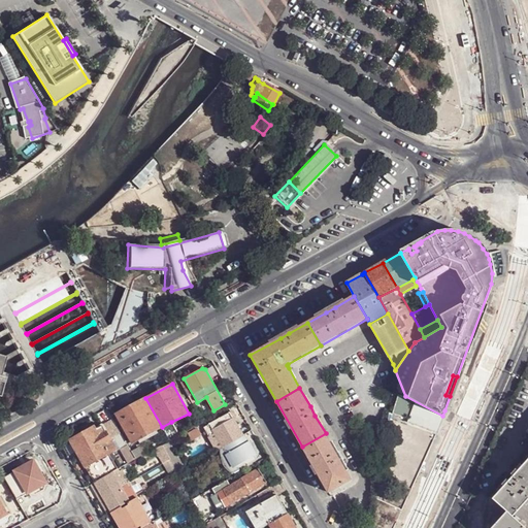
[(407,422),(437,432),(442,416),(405,396),(398,394),(394,413),(409,417),(407,422)]
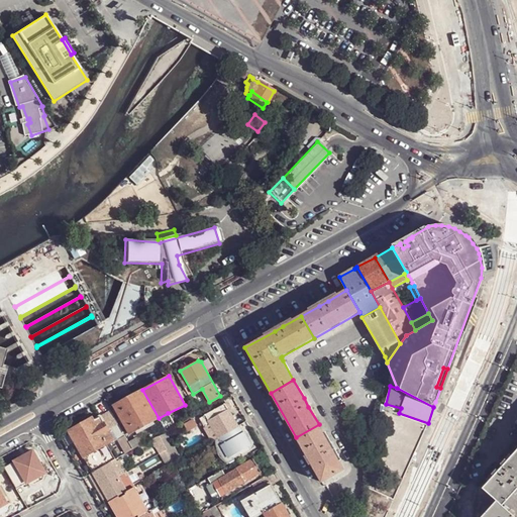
[(142,390),(114,406),(130,434),(159,418),(142,390)]
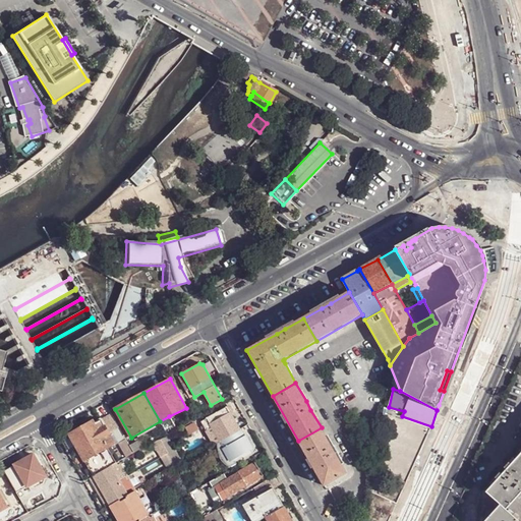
[(227,407),(207,418),(220,441),(223,440),(239,429),(227,407)]
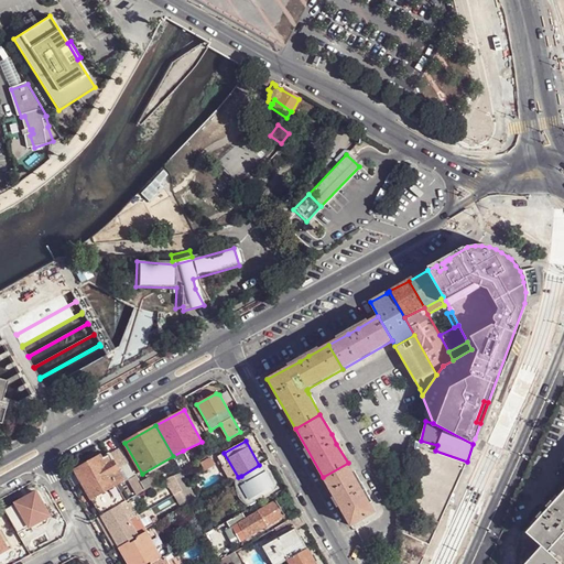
[(101,456),(75,470),(100,516),(120,505),(127,501),(121,491),(123,489),(120,484),(125,480),(134,497),(145,491),(139,479),(129,463),(121,448),(110,455),(114,462),(107,465),(104,458),(101,456)]
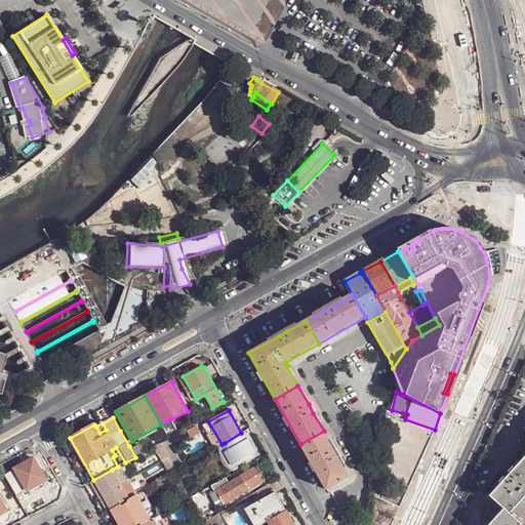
[(170,419),(161,425),(169,438),(177,433),(170,419)]
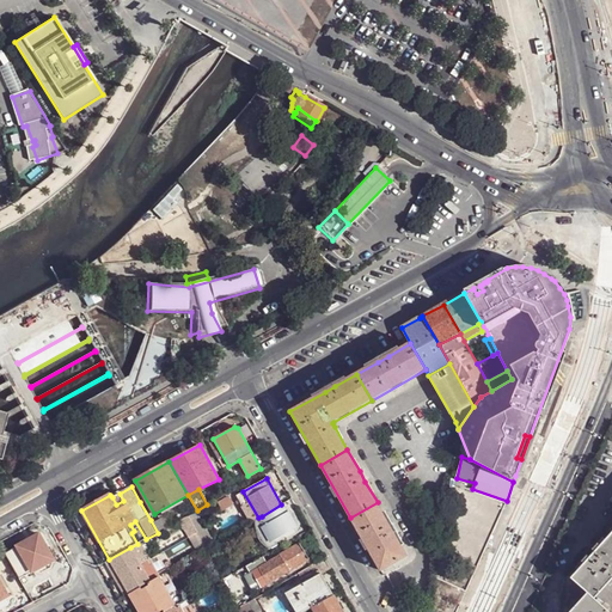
[(120,494),(112,497),(116,505),(123,501),(120,494)]
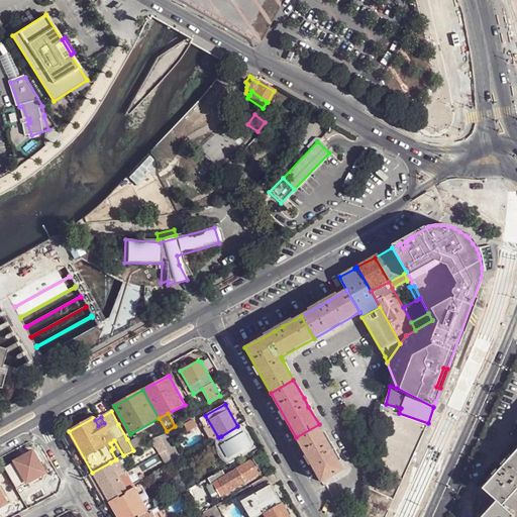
[(191,418),(180,424),(184,432),(195,425),(191,418)]
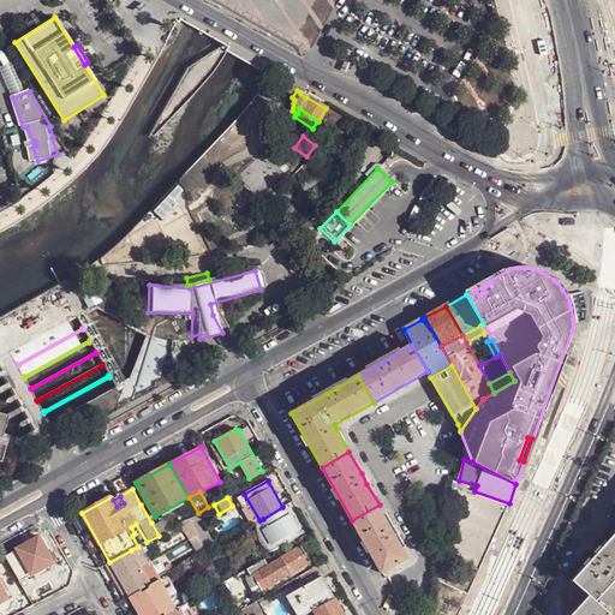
[(260,520),(249,503),(242,508),(251,525),(260,520)]
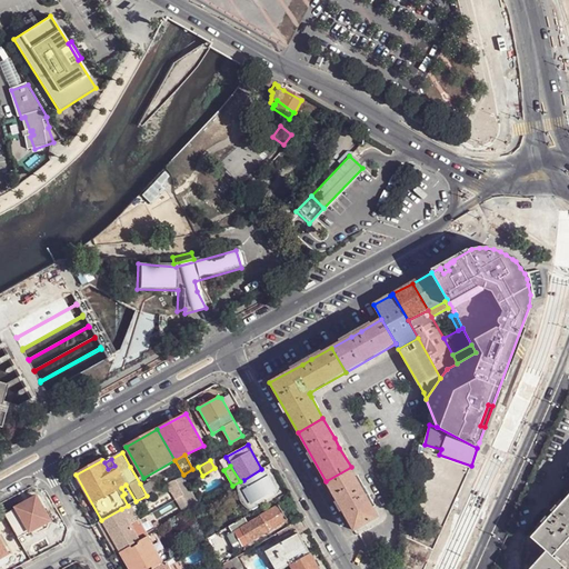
[(351,467),(326,481),(355,531),(357,529),(379,517),(368,497),(362,487),(351,467)]
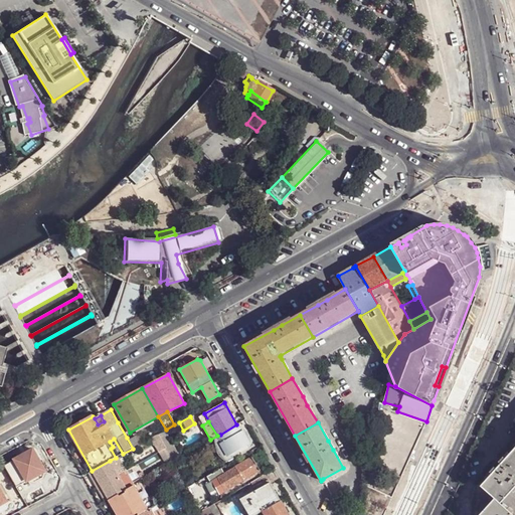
[(236,424),(220,435),(223,440),(217,444),(228,462),(234,459),(232,457),(240,452),(241,454),(250,449),(236,424)]
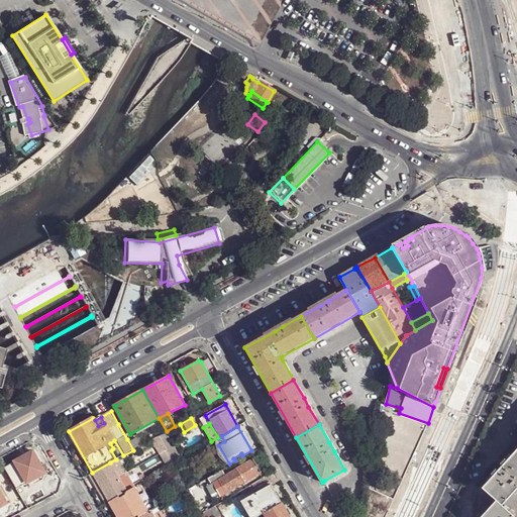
[(166,432),(158,436),(174,462),(182,458),(166,432)]
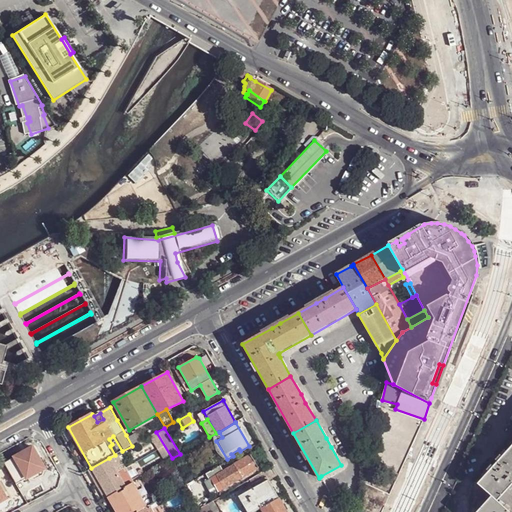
[(144,439),(139,431),(133,435),(132,432),(126,435),(132,446),(144,439)]
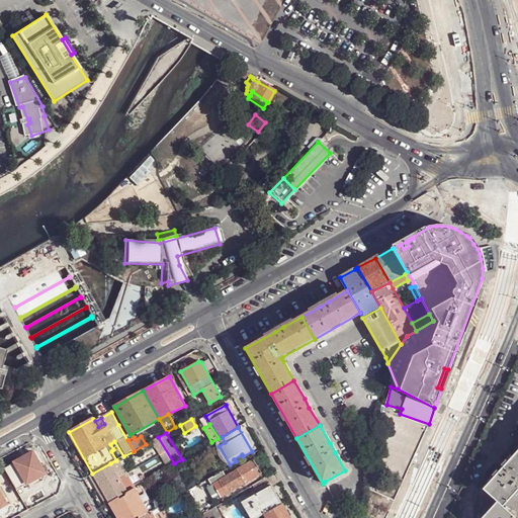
[(158,437),(151,441),(159,455),(167,451),(158,437)]
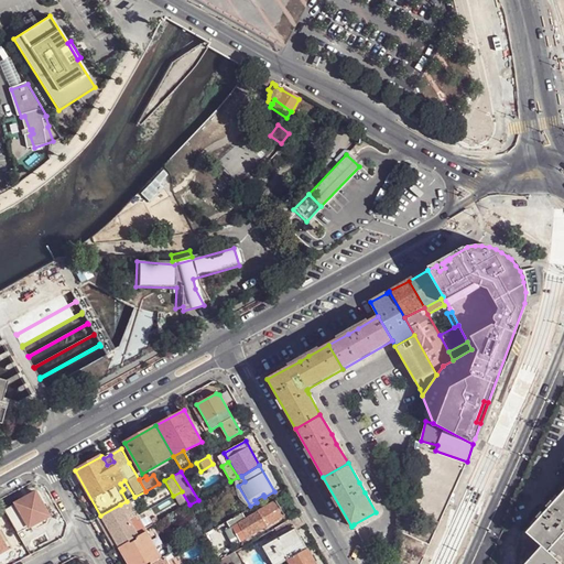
[(238,477),(235,479),(238,486),(245,481),(241,476),(238,477)]
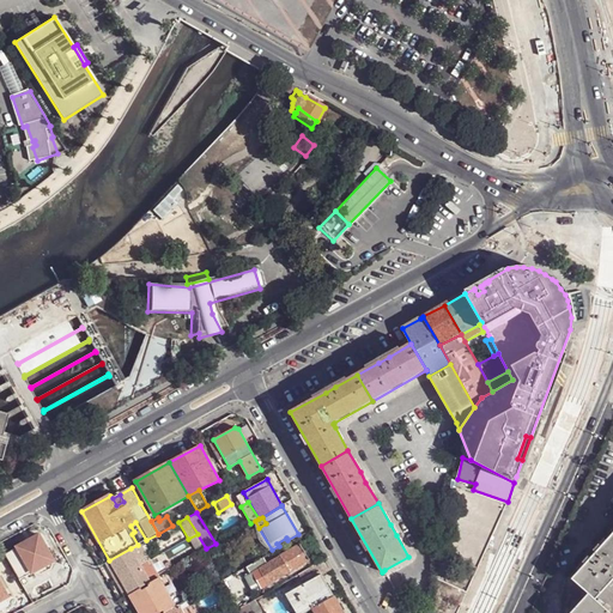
[(198,534),(188,539),(198,554),(206,550),(206,548),(198,534)]
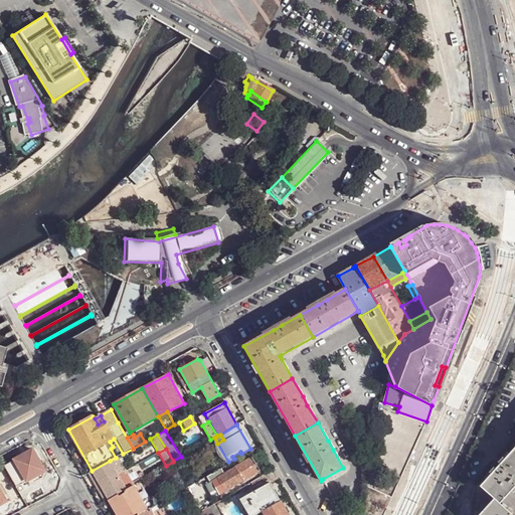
[(514,450),(482,487),(495,500),(500,505),(514,488),(514,450)]
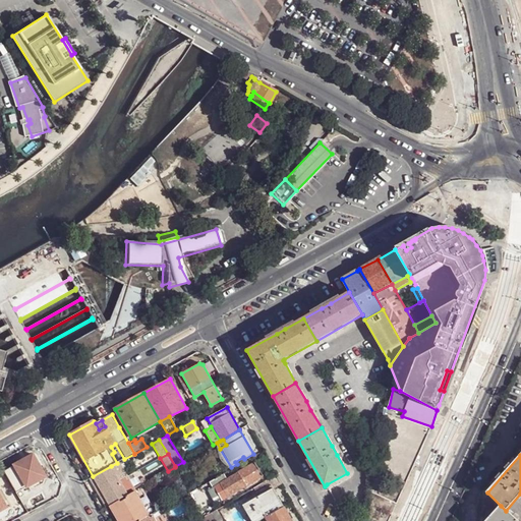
[(23,488),(31,485),(31,486),(35,487),(43,482),(45,479),(44,478),(46,477),(35,458),(24,463),(23,460),(4,470),(16,493),(23,488)]
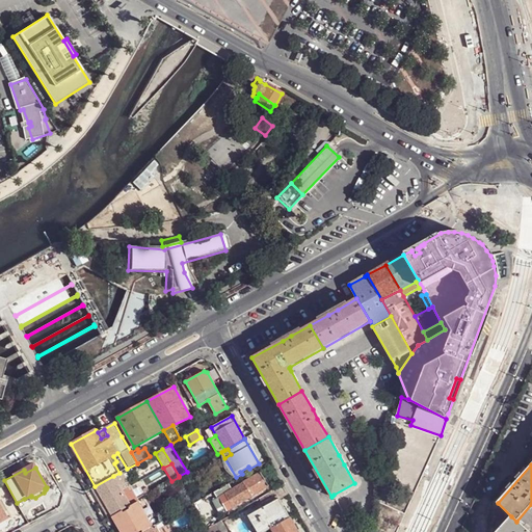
[(268,486),(261,472),(238,485),(235,481),(222,488),(224,493),(233,507),(268,486)]
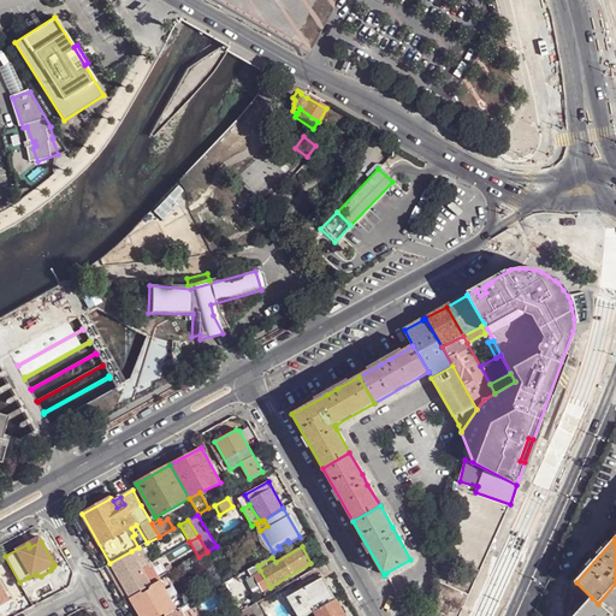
[(131,551),(110,563),(119,581),(141,569),(131,551)]
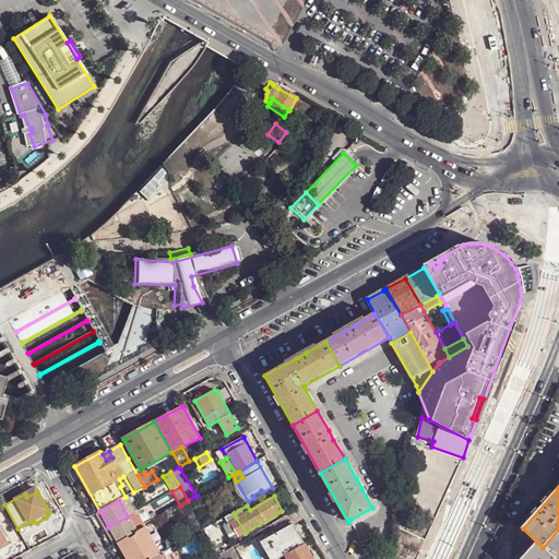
[(128,516),(108,527),(117,543),(137,531),(142,527),(146,525),(140,514),(138,515),(135,512),(134,512),(128,516)]
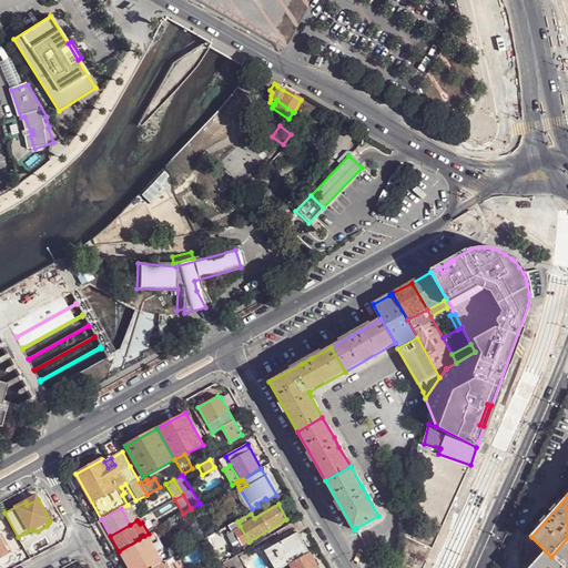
[(237,521),(229,526),(231,530),(232,530),(240,526),(237,521)]
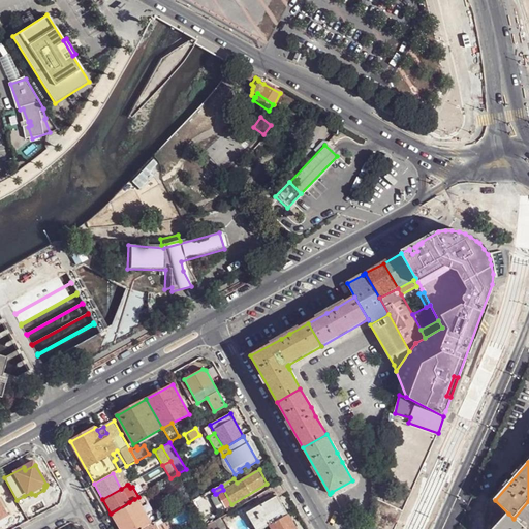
[(272,487),(258,495),(260,500),(275,492),(272,487)]
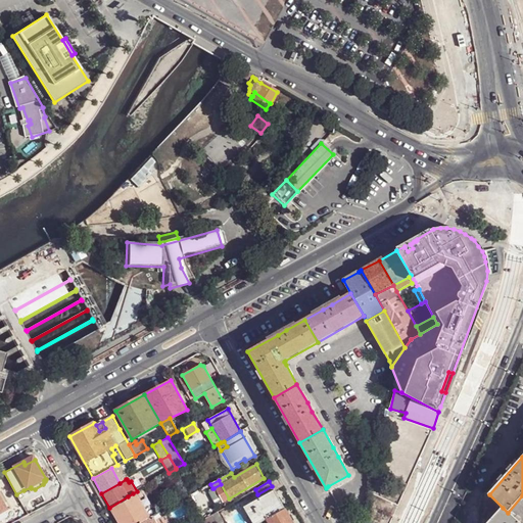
[(221,484),(214,488),(222,503),(229,498),(221,484)]
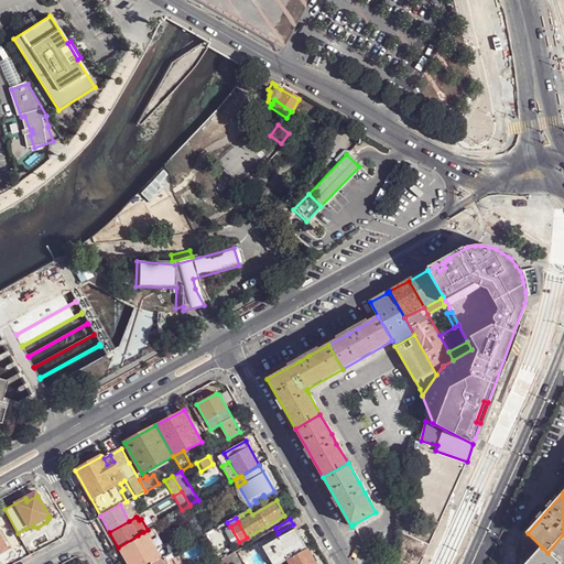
[(307,549),(295,528),(293,524),(278,533),(280,537),(263,546),(270,559),(273,557),(277,563),(279,563),(281,563),(288,559),(307,549)]
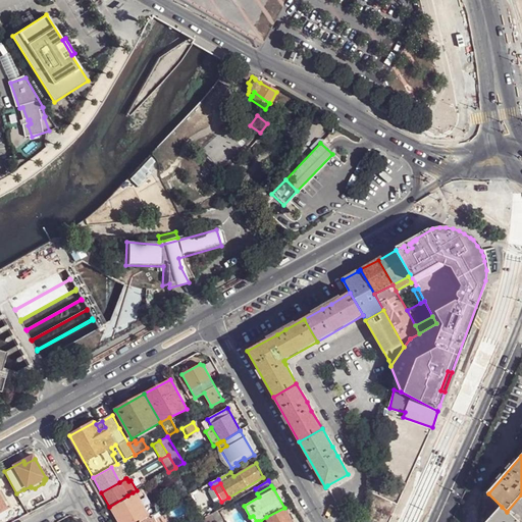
[(198,490),(191,494),(205,518),(211,515),(198,490)]
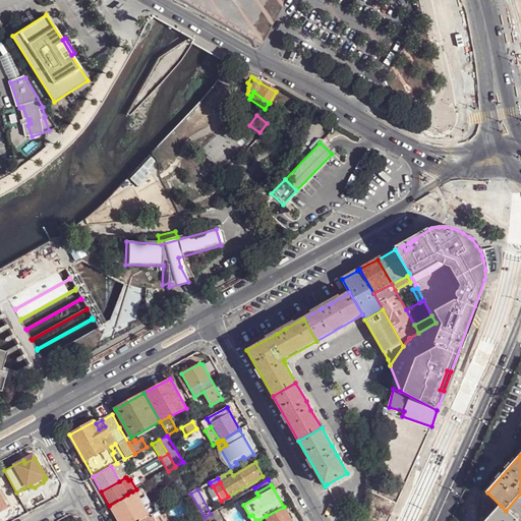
[(98,493),(106,507),(109,506),(101,491),(98,493)]
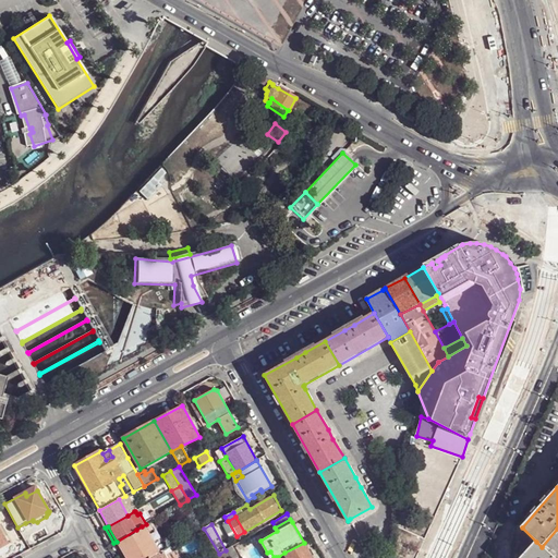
[(136,530),(117,542),(126,556),(126,557),(146,557),(157,553),(142,526),(136,530)]
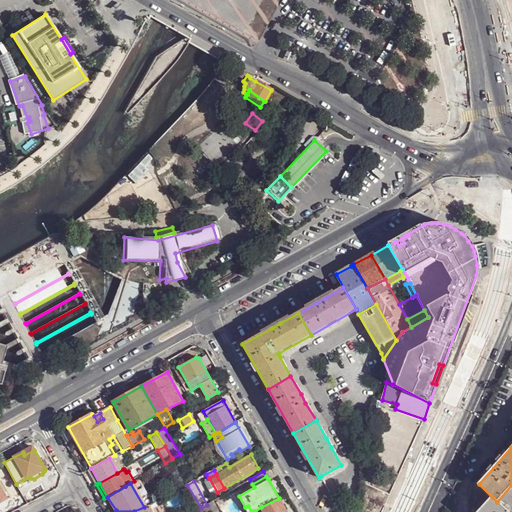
[(509,511),(497,502),(492,497),(478,511),(509,511)]
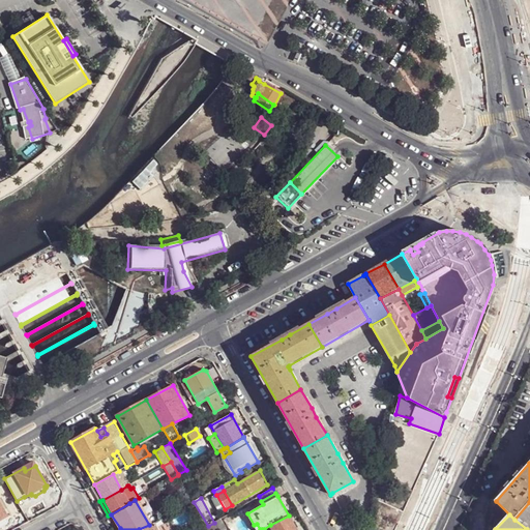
[(296,529),(289,516),(270,525),(272,529),(296,529)]
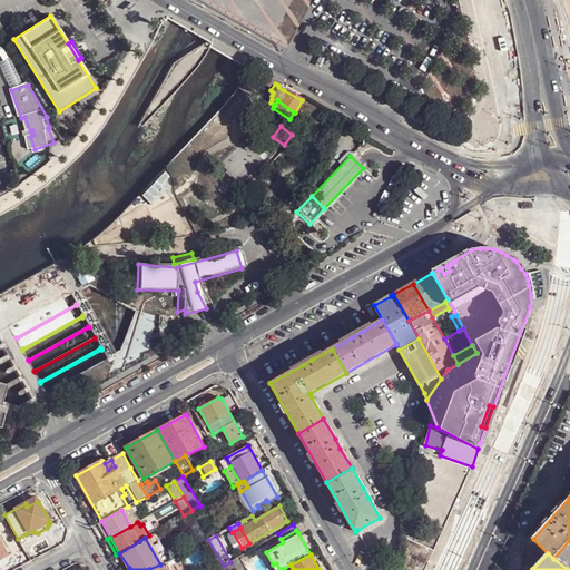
[(224,566),(217,569),(233,569),(235,569),(242,566),(237,558),(231,562),(224,566)]
